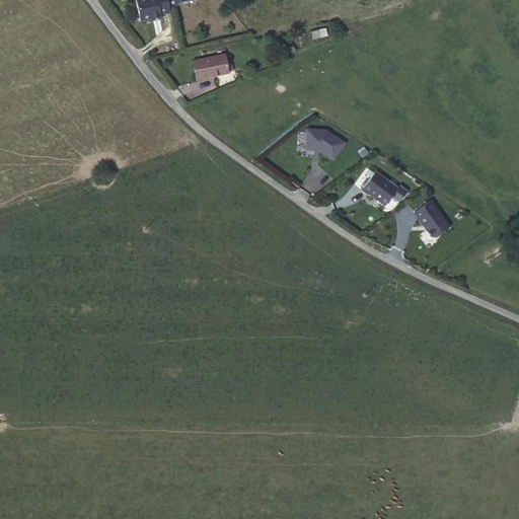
[(166,7),(164,0),(134,0),(139,20),(150,18),(158,16),(157,11),(167,9),(166,7)]
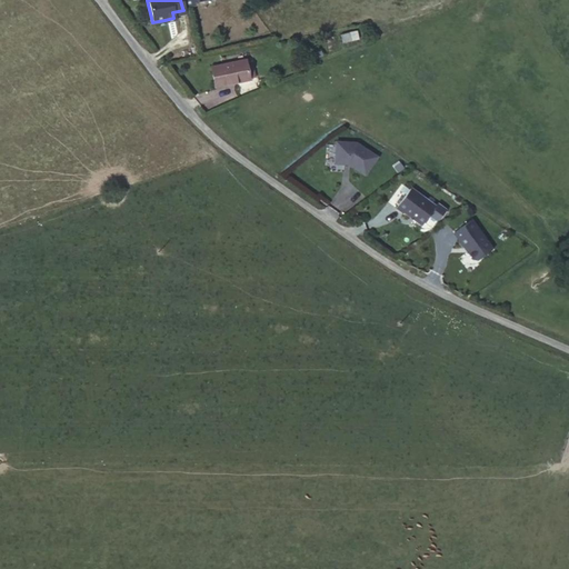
[(245,59),(210,67),(213,87),(249,79),(245,59)]
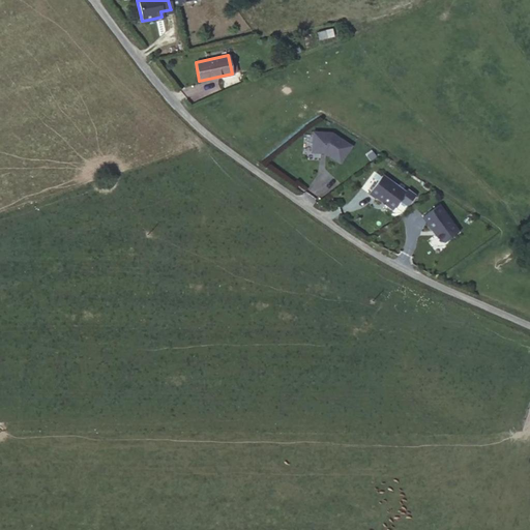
[(313,131),(312,152),(325,152),(340,163),(351,146),(331,133),(313,131)]
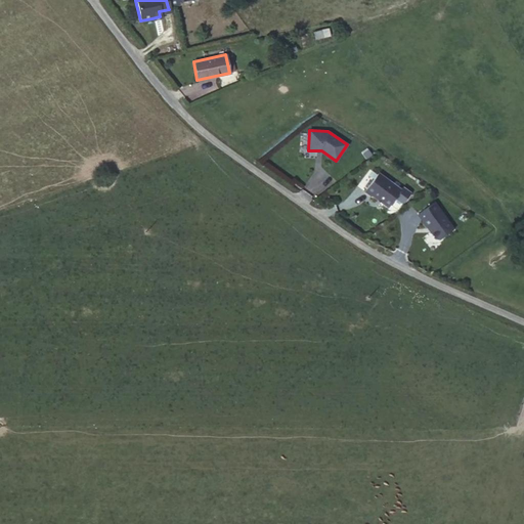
[(378,173),(364,191),(372,197),(373,195),(389,207),(401,190),(378,173)]
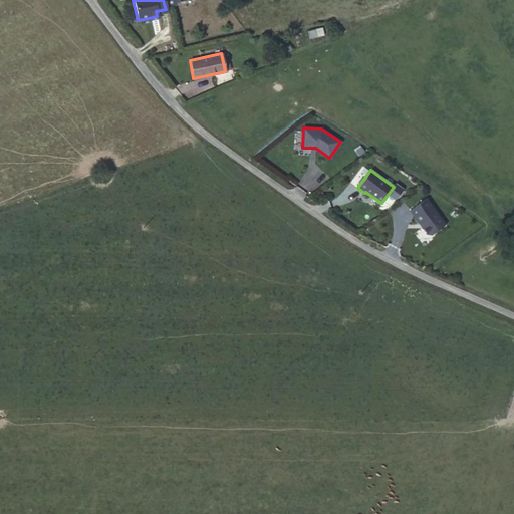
[(426,199),(410,210),(419,223),(420,222),(423,226),(422,227),(427,235),(431,235),(445,225),(426,199)]
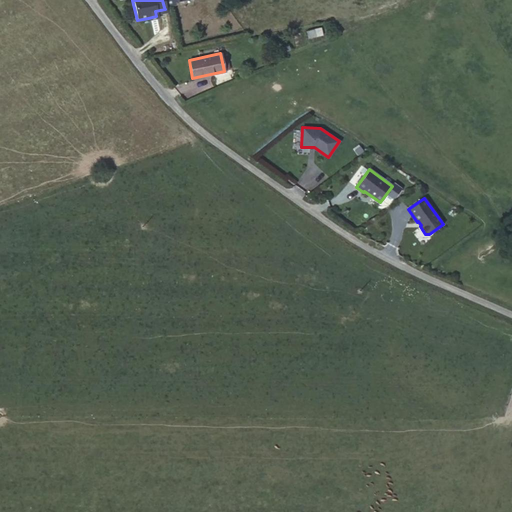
All buildings are outlined.
